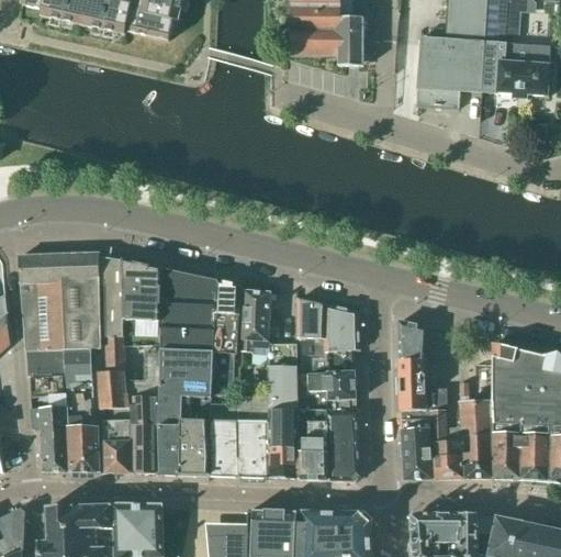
[(142,0),(141,7),(131,4),(132,0),(21,0),(21,2),(42,7),(40,14),(124,33),(125,29),(168,39),(172,18),(178,19),(181,0),(142,0)]
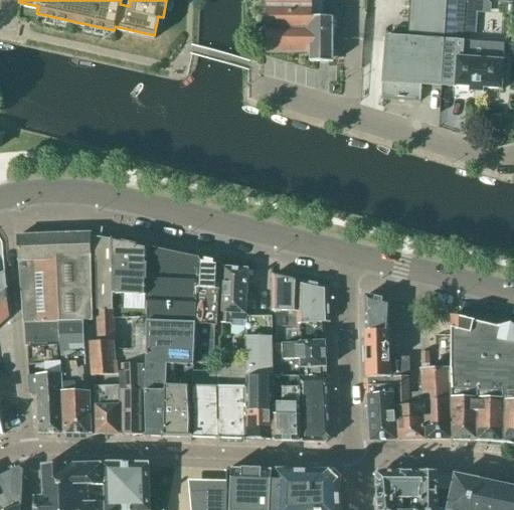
[(266,0),(266,48),(310,48),(310,51),(314,54),(319,55),(323,55),(328,54),(332,51),(332,48),(333,14),(322,14),(321,0),(266,0)]
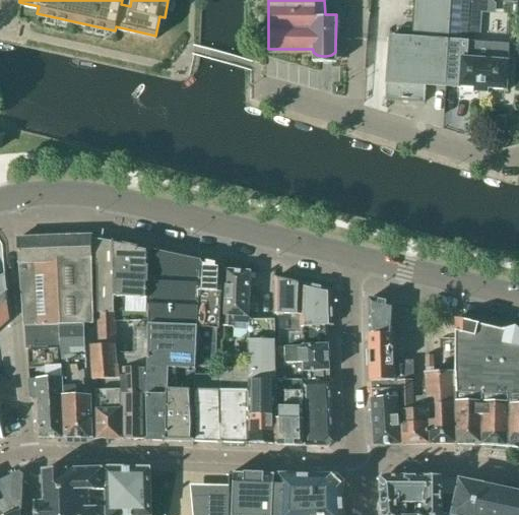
[(445,83),(448,28),(450,0),(413,0),(410,34),(391,33),(387,79),(386,79),(385,97),(423,99),(425,81),(445,83)]
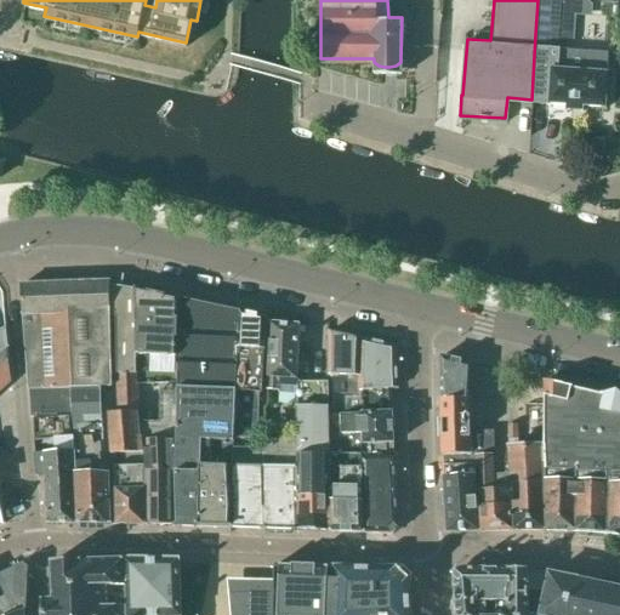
[(535,34),(532,100),(566,101),(566,107),(581,107),(581,102),(604,103),(607,49),(558,45),(559,35),(572,35),(574,10),(590,11),(591,0),(558,0),(556,35),(535,34)]
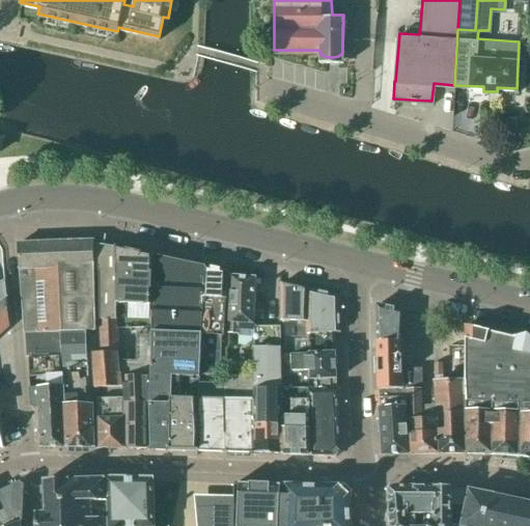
[(24,332),(85,328),(95,327),(93,241),(92,238),(17,240),(24,332)]
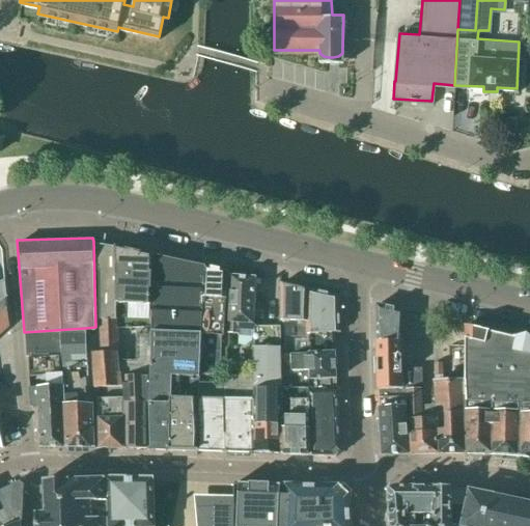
[(116,320),(114,244),(99,242),(101,320),(116,320)]
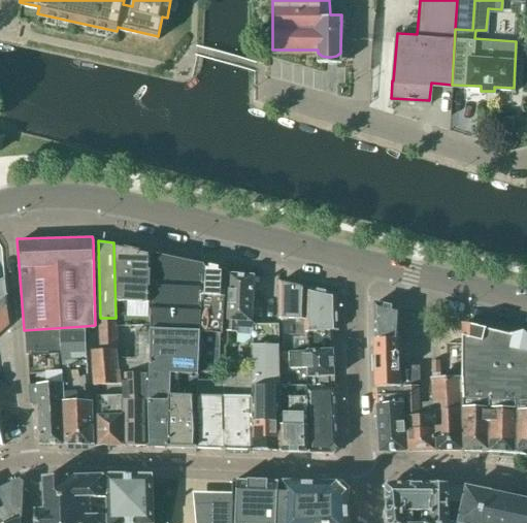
[(151,323),(153,251),(113,242),(116,318),(116,323),(151,323)]
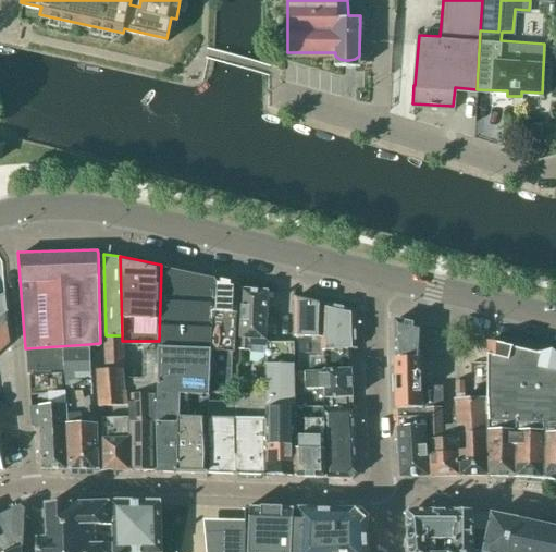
[(209,393),(209,389),(211,346),(214,277),(161,265),(159,341),(158,376),(157,404),(158,468),(178,469),(178,415),(188,415),(188,393),(194,393),(209,393)]
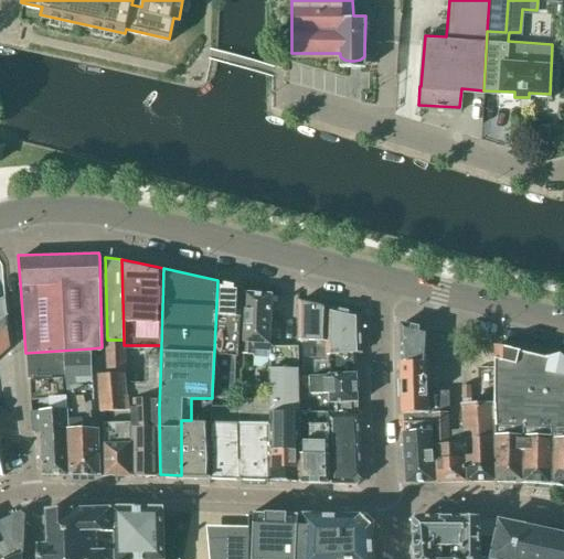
[(214,351),(235,352),(237,352),(241,285),(217,280),(214,351)]
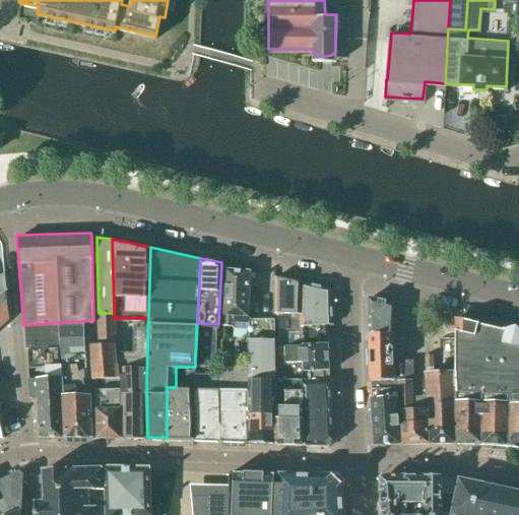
[(248,326),(248,316),(248,314),(250,268),(225,267),(223,312),(223,324),(248,326)]
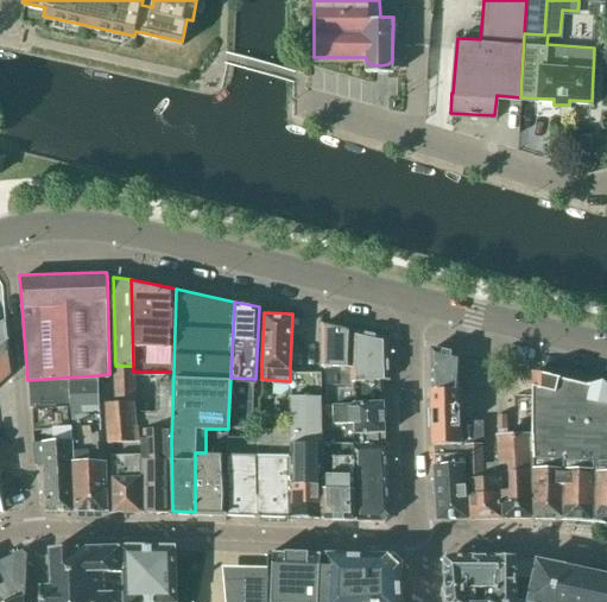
[(351,363),(352,328),(321,321),(321,363),(351,363)]
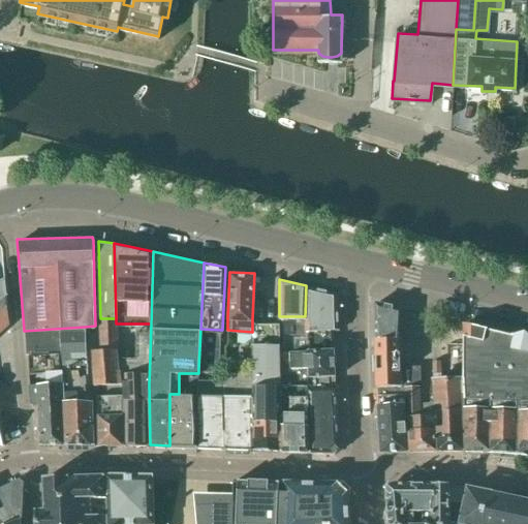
[(336,291),(306,285),(305,316),(306,349),(334,348),(333,328),(337,328),(336,291)]
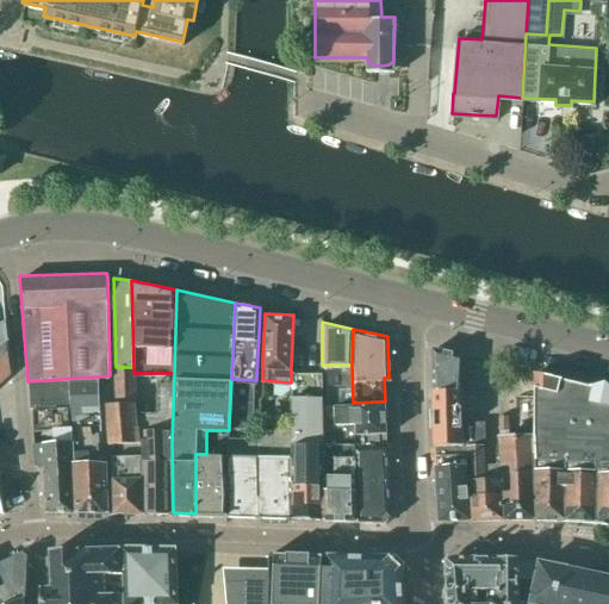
[(6,338),(0,344),(0,378),(10,371),(6,338)]
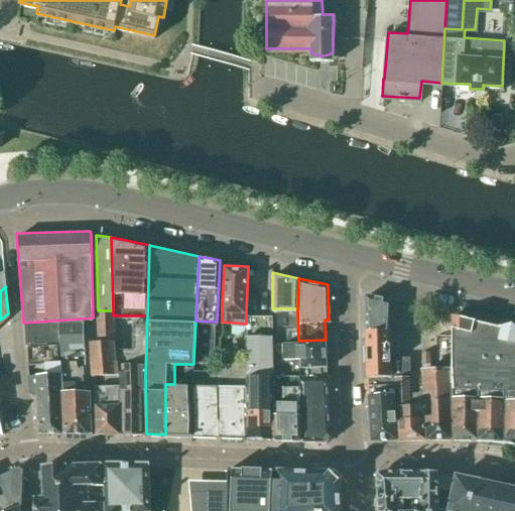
[(366,328),(390,327),(392,298),(365,292),(365,293),(366,328)]
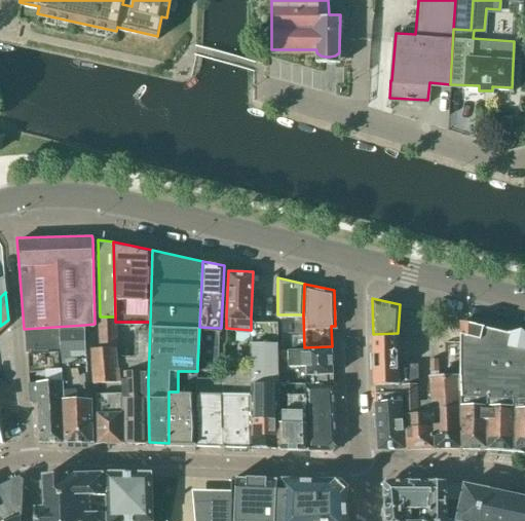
[(115,317),(100,317),(100,345),(115,345),(116,345),(115,322),(115,317)]
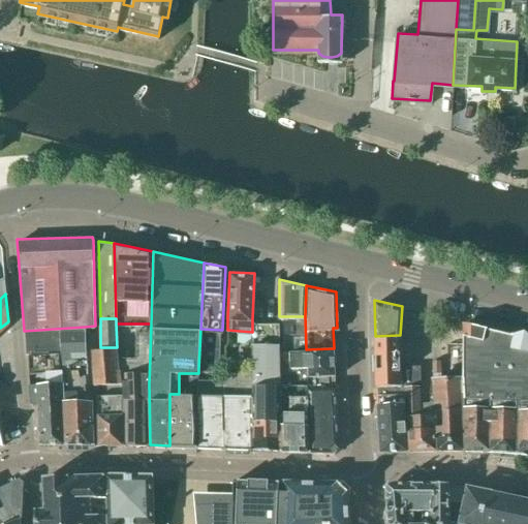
[(527,336),(511,332),(511,333),(496,330),(488,328),(488,327),(463,320),(463,364),(463,377),(463,428),(464,449),(490,449),(516,452),(517,452),(527,452),(527,336)]
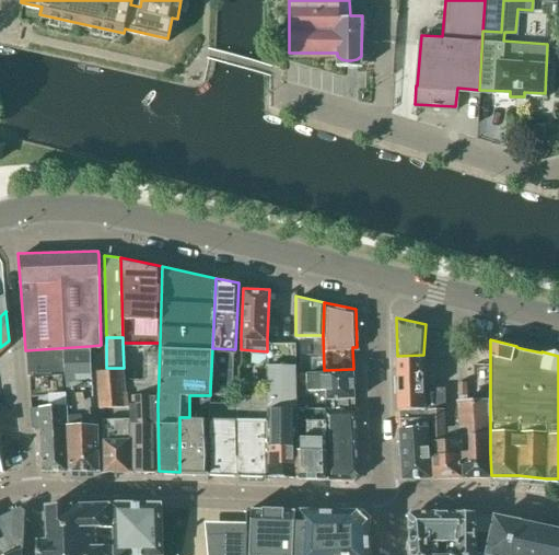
[(297,420),(297,406),(295,371),(295,340),(267,340),(267,351),(267,392),(267,418),(268,475),(298,476),(297,438),(297,420)]
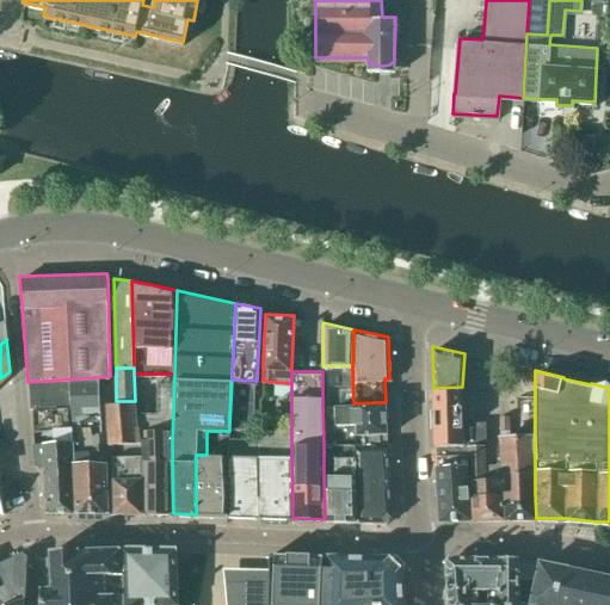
[(69,408),(99,407),(98,377),(28,382),(30,406),(31,406),(68,403),(69,408)]
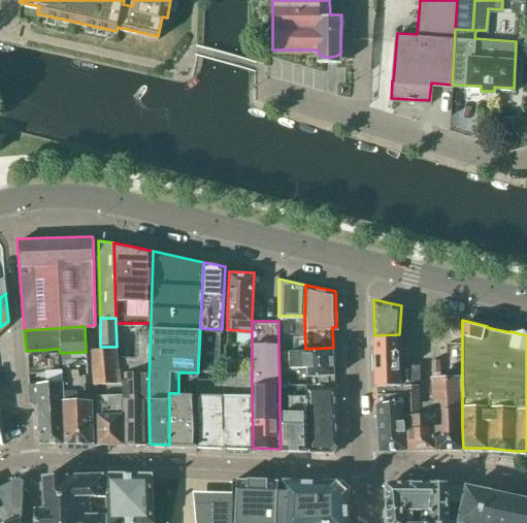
[(220,345),(220,329),(200,328),(198,368),(218,369),(220,369),(220,345)]
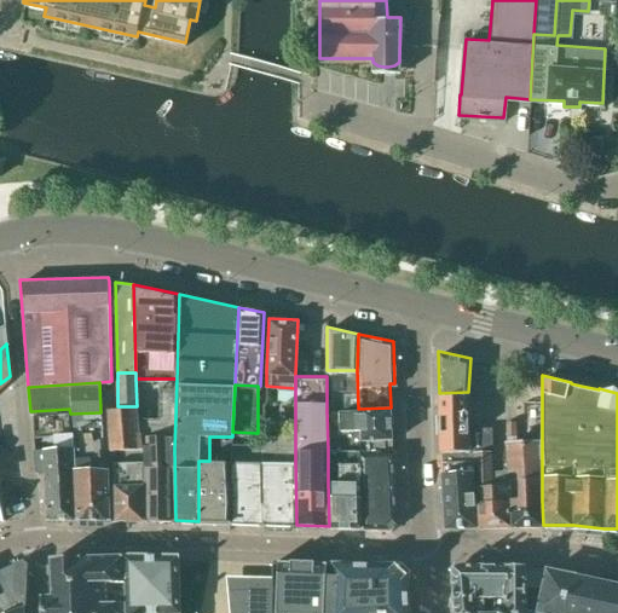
[(468,451),(468,424),(468,393),(468,392),(439,393),(440,450),(440,460),(474,458),(474,451),(468,451)]
